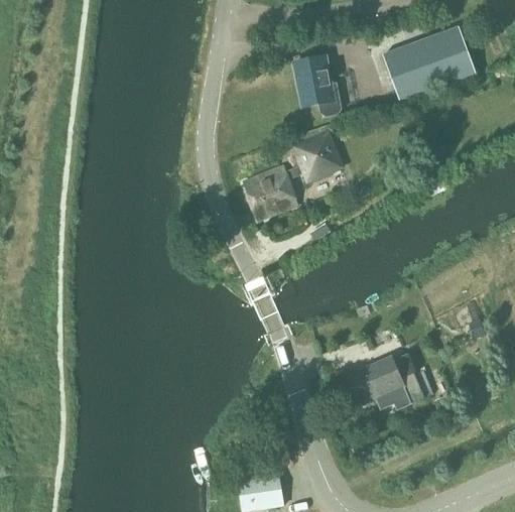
[(459,25),(383,53),(401,103),(477,75),(459,25)]
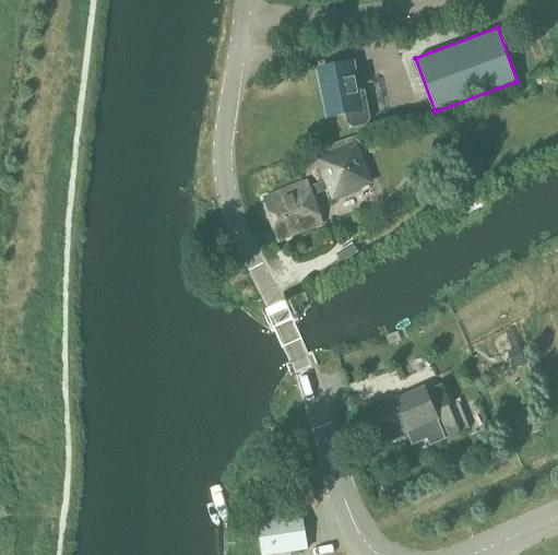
[(357,91),(352,62),(352,61),(318,68),(319,68),(328,114),(328,115),(345,111),(347,121),(353,126),(365,122),(369,117),(364,90),(357,91)]
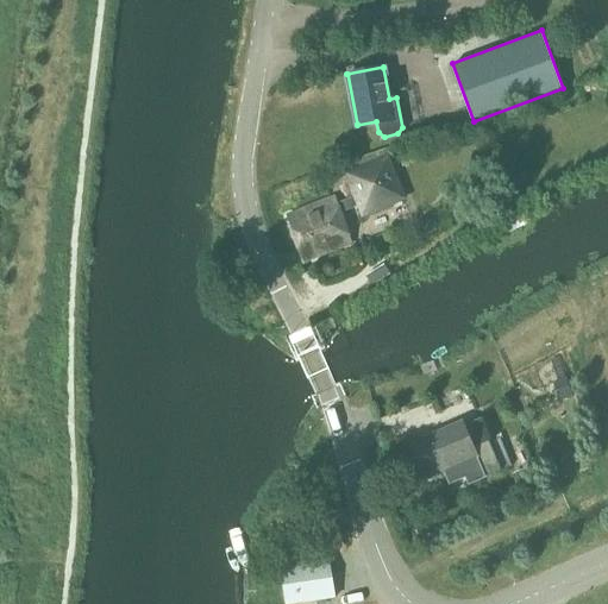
[(362,214),(407,196),(389,152),(344,170),(362,214)]
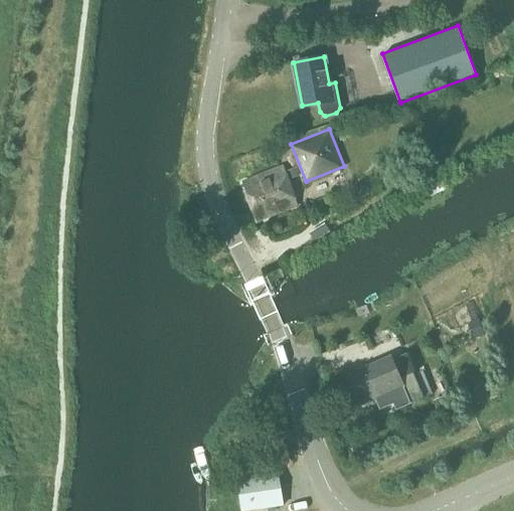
[(257,217),(299,200),(285,164),(241,181),(257,217)]
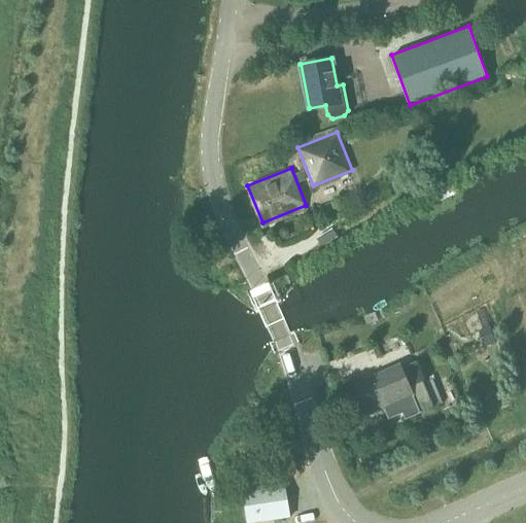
[(322,245),(338,236),(331,228),(317,238),(322,245)]
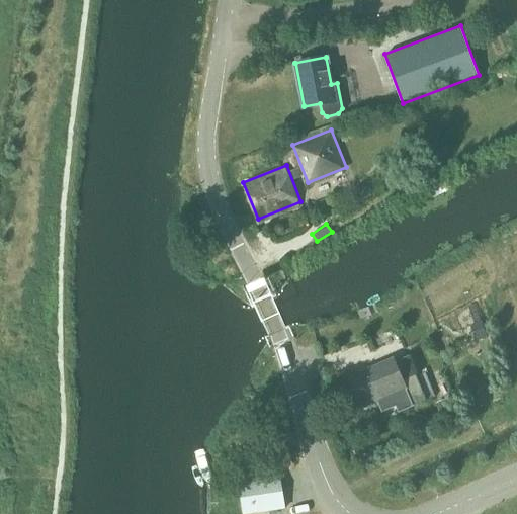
[(393,356),(349,375),(361,404),(376,398),(381,410),(396,404),(398,411),(414,404),(413,403),(426,398),(416,373),(402,378),(393,356)]
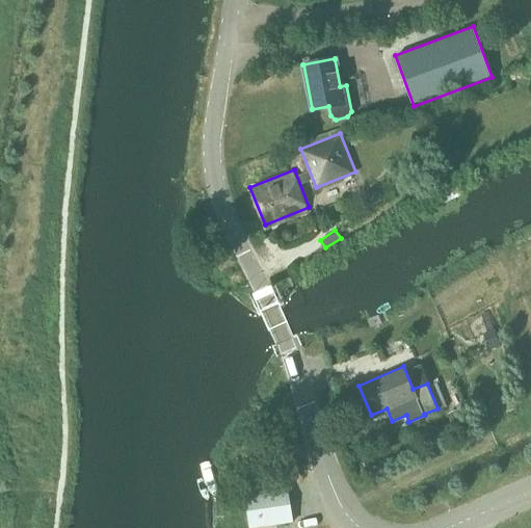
[(249,527),(291,522),(286,489),(244,495),(249,527)]
